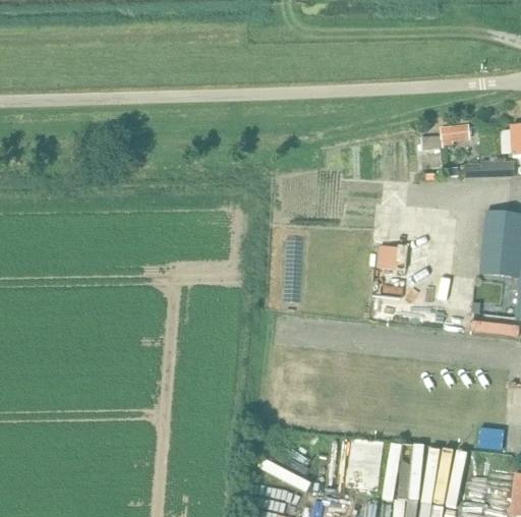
[(420,144),(441,142),(470,139),(468,122),(450,124),(440,125),(441,135),(420,136),(420,144)]
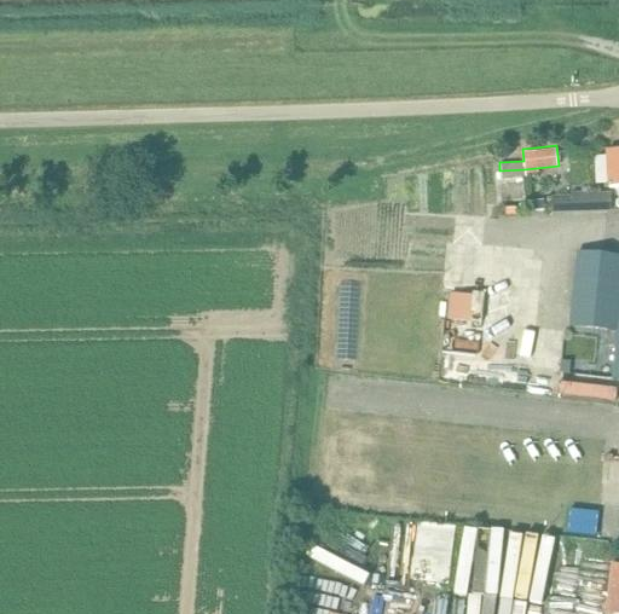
[(608,185),(618,184),(618,146),(607,148),(608,185)]
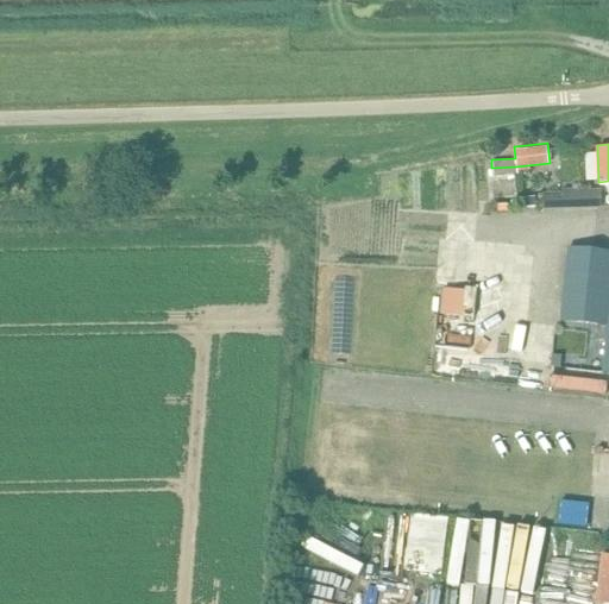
[(560,188),(559,194),(542,194),(541,207),(597,206),(596,187),(560,188)]
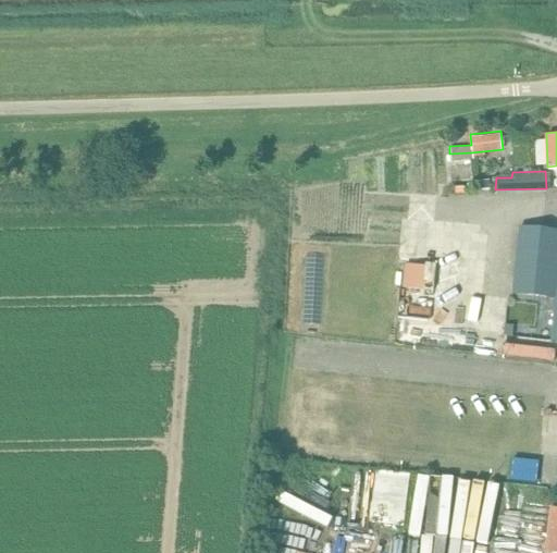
[(517,247),(512,291),(546,295),(545,309),(554,310),(551,339),(556,340),(556,229),(519,225),(517,247)]
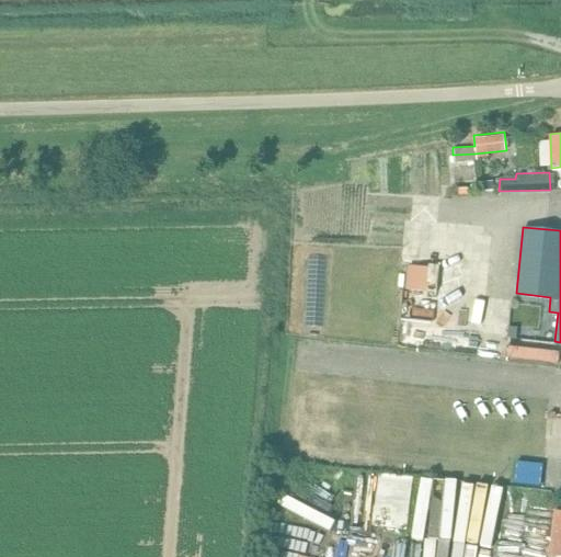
[(407,529),(412,476),(379,472),(374,524),(407,529)]
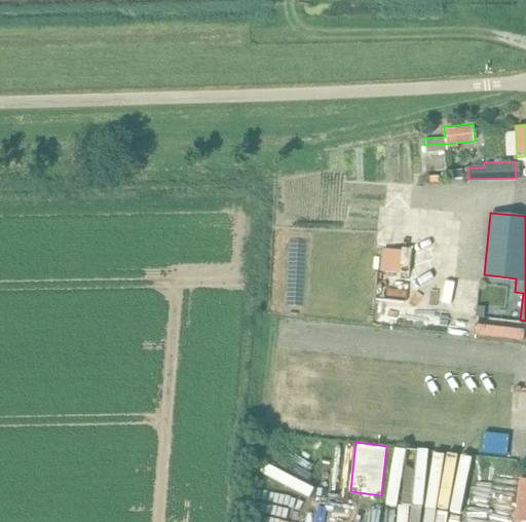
[(300,451),(297,461),(321,471),(325,461),(300,451)]
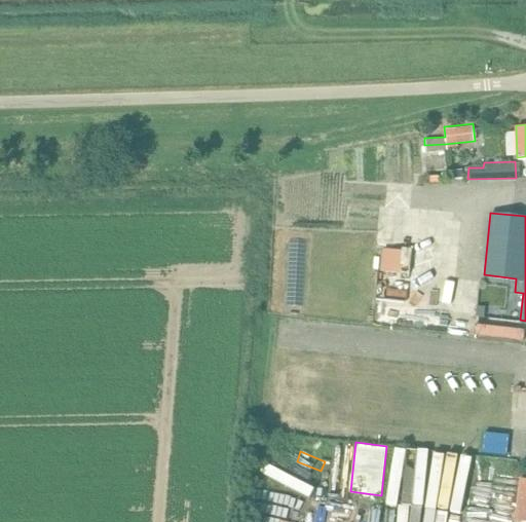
[(525,521),(525,477),(519,476),(514,520),(525,521)]
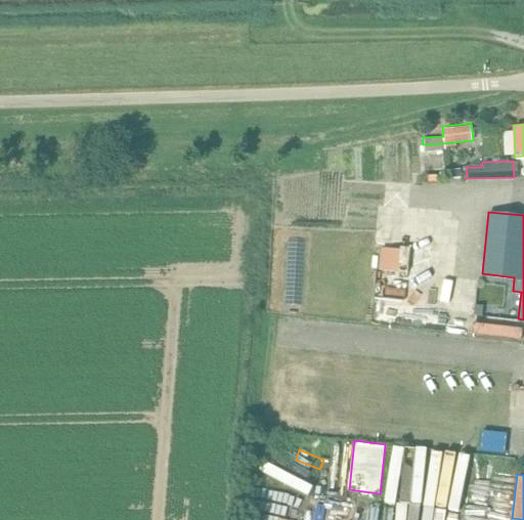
[(383,492),(383,508),(399,508),(399,491),(383,492)]
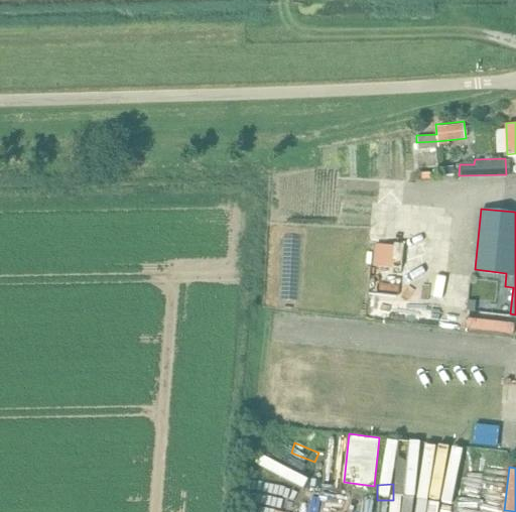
[(314,492),(308,511),(332,511),(336,497),(314,492)]
